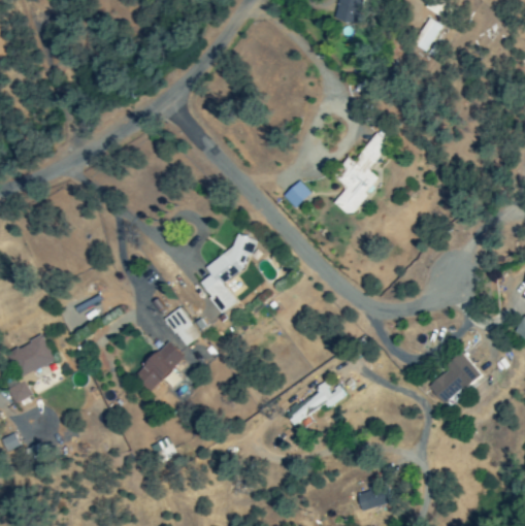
[(358,24),(363,0),(338,0),(334,19),(358,24)]
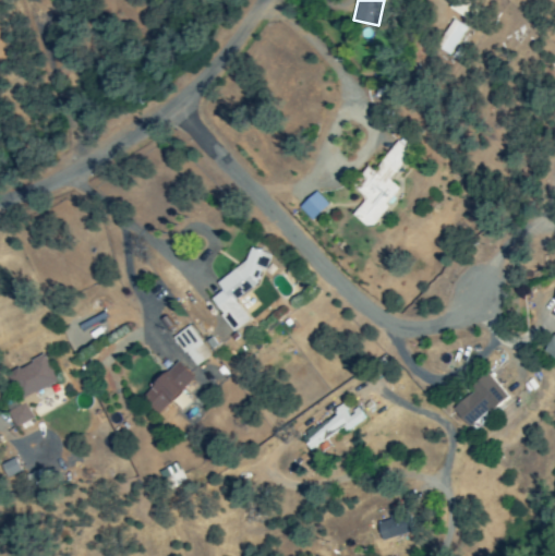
[(451,55),(468,26),(454,19),(437,47),(451,55)]
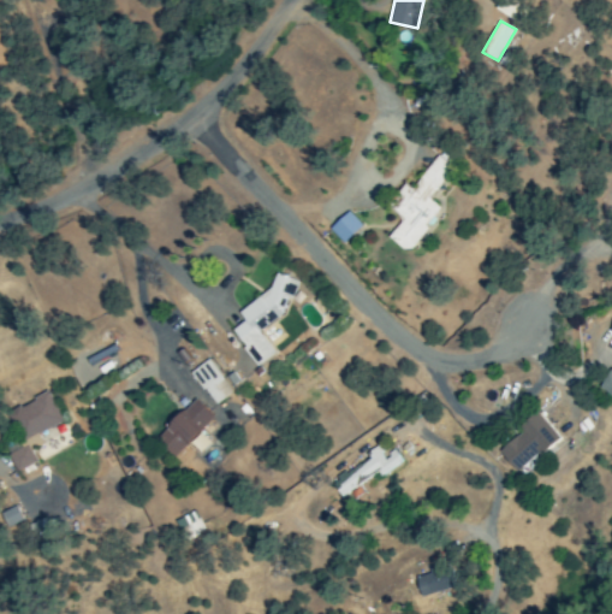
[(391,237),(410,252),(443,206),(432,199),(456,165),(439,154),(415,187),(409,182),(400,193),(405,196),(394,211),(404,218),(391,237)]
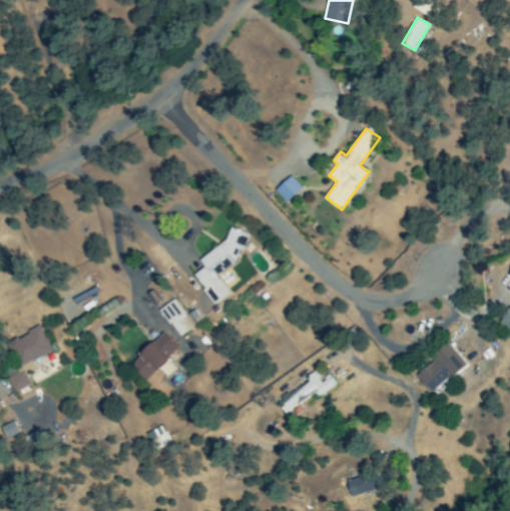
[(277,189),(288,201),(304,187),(292,175),(277,189)]
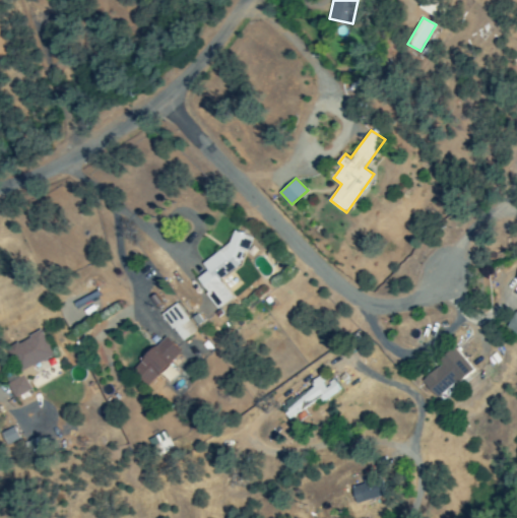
[(217,275),(255,247),(243,231),(202,261),(208,269),(197,277),(219,307),(234,297),(217,275)]
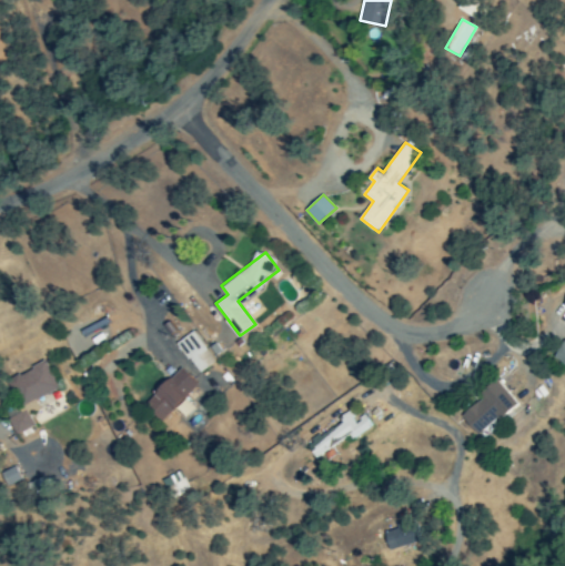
[(555,357),(564,362),(564,305),(564,340),(555,357)]
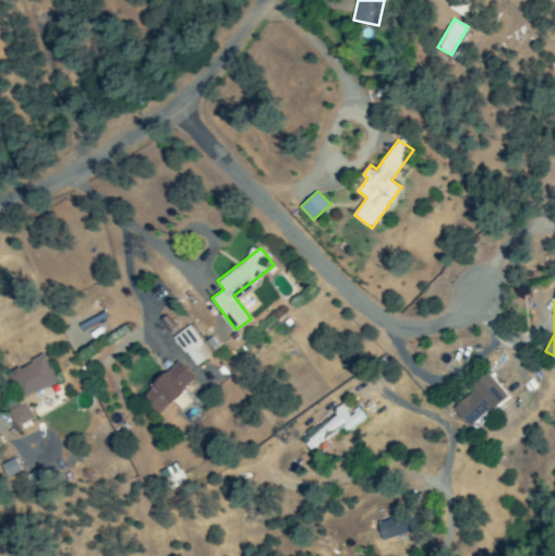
[(212,355),(193,324),(176,335),(195,365),(212,355)]
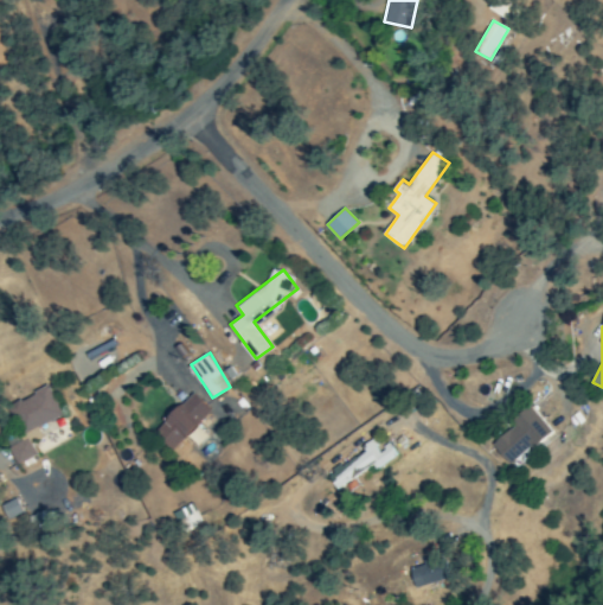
[(64,414),(50,384),(8,406),(25,439),(10,446),(19,464),(38,454),(33,443),(45,437),(39,427),(64,414)]
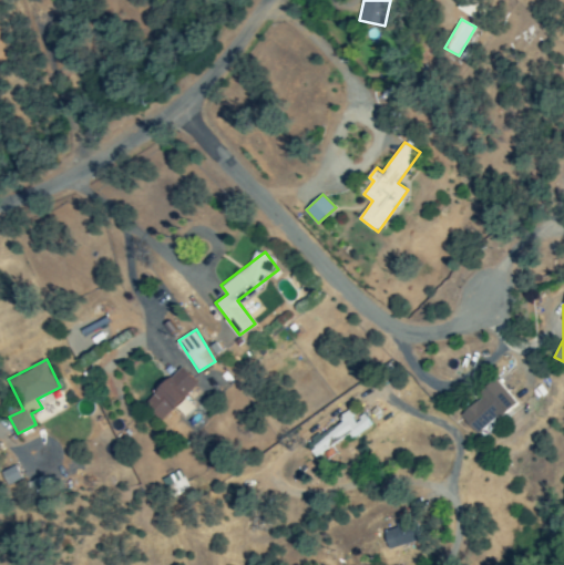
[(144,401),(162,420),(200,383),(182,366),(144,401)]
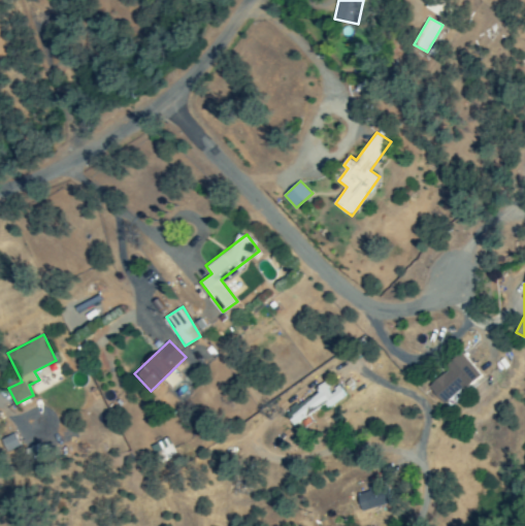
[(445,365),(449,370),(430,385),(446,404),(482,374),(463,351),(445,365)]
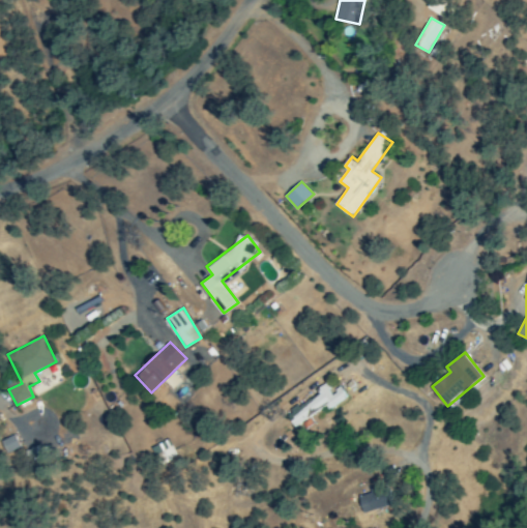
[(349,398),(342,386),(332,392),(329,386),(287,412),(296,427),(328,407),(330,408),(349,398)]
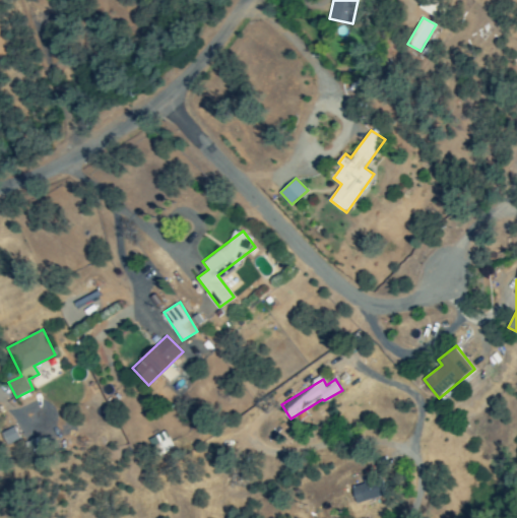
[(176,447),(167,430),(150,439),(160,456),(176,447)]
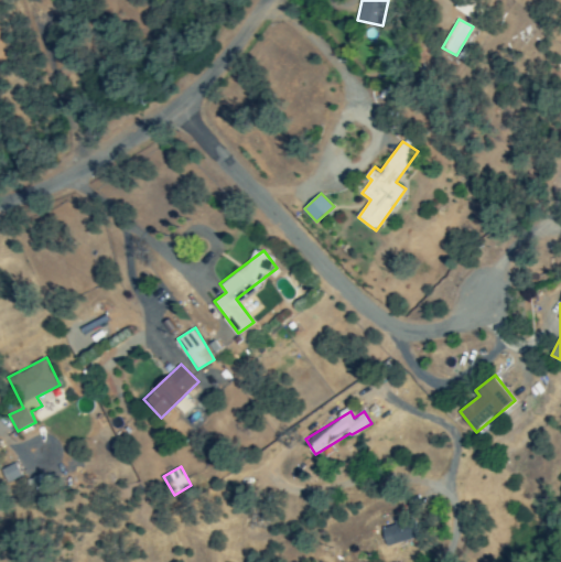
[(384,527),(387,544),(420,537),(416,515),(392,520),(394,525),(384,527)]
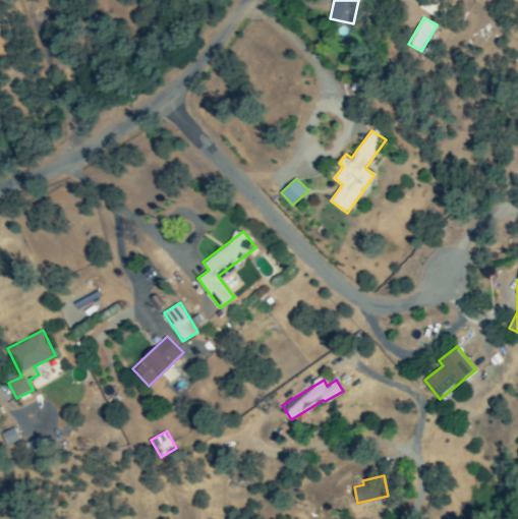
All buildings are outlined.
